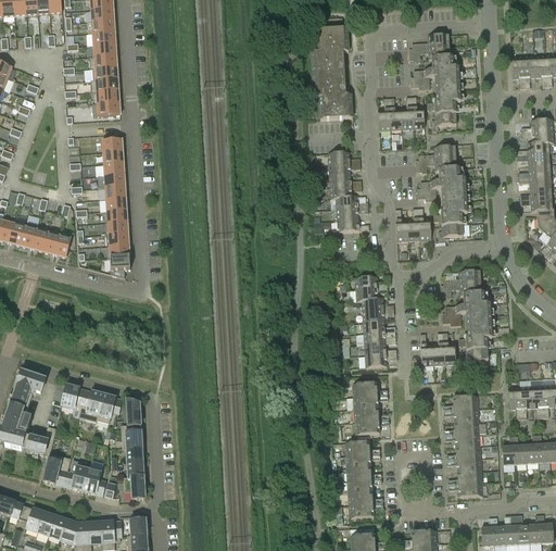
[(1,0),(2,14),(3,14),(14,14),(13,0),(1,0)]
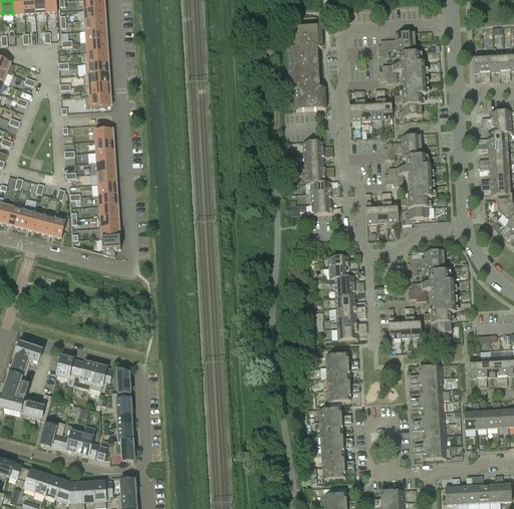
[(12,0),(13,13),(24,12),(23,0),(12,0)]
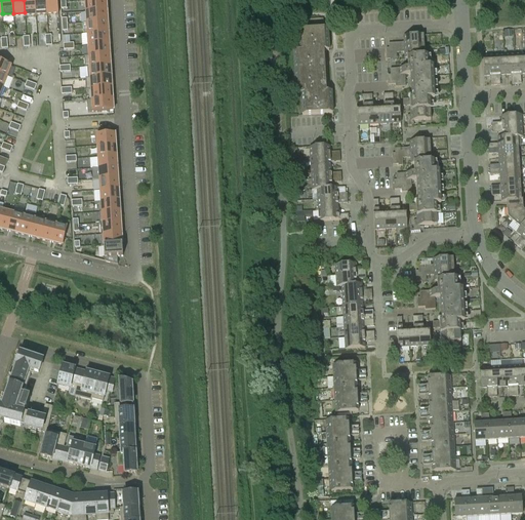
[(24,0),(25,12),(36,11),(35,0),(24,0)]
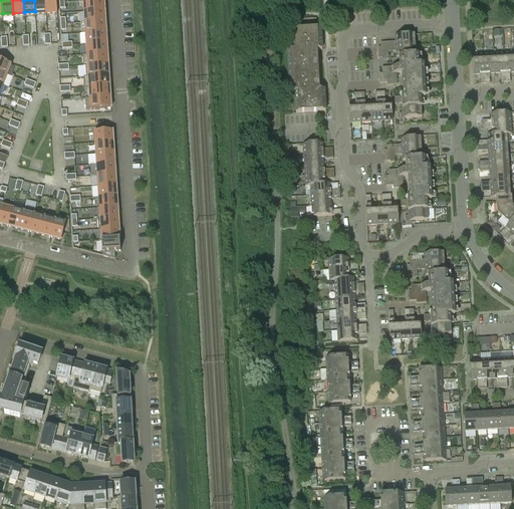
[(34,0),(35,11),(46,11),(45,0),(34,0)]
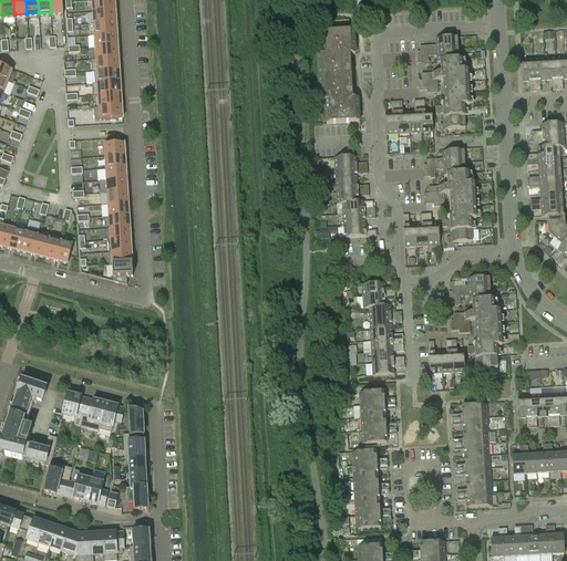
[(50,0),(51,12),(63,11),(62,0),(50,0)]
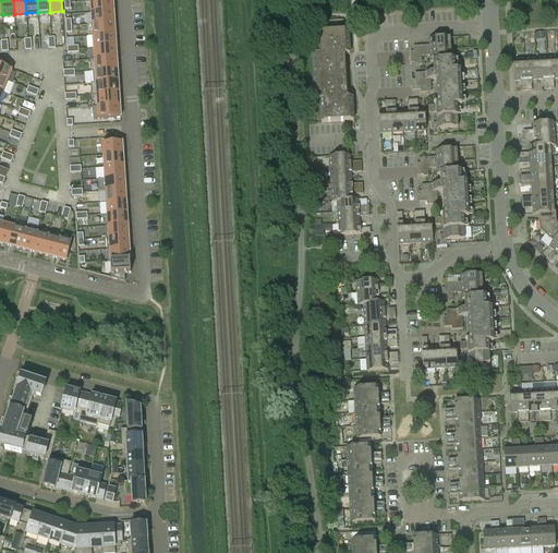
[(92,20),(114,19),(113,7),(92,8),(92,20)]
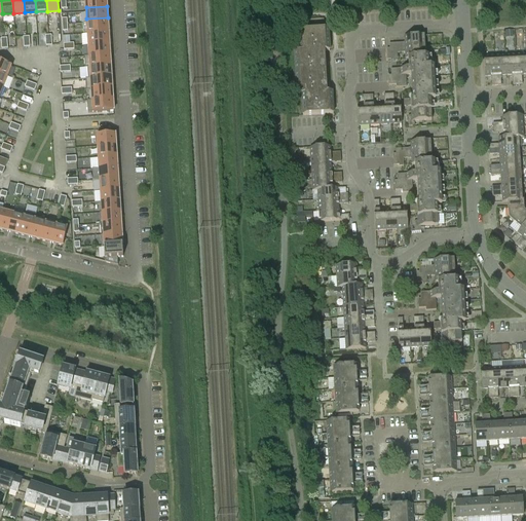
[(324,14),(304,15),(305,26),(298,27),(300,47),(325,46),(325,47),(330,46),(329,25),(325,25),(324,14)]
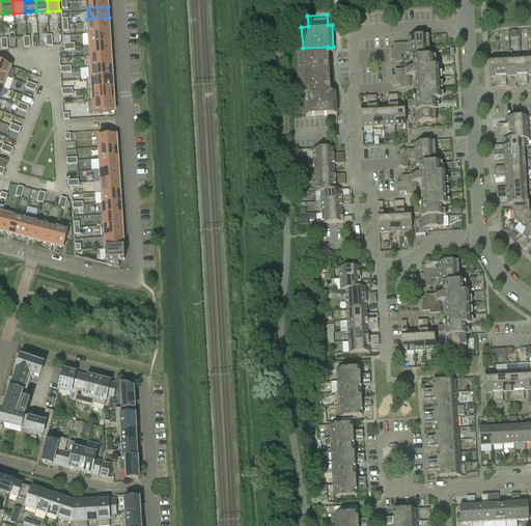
[(87,19),(83,19),(84,30),(88,30),(109,29),(109,18),(87,19)]
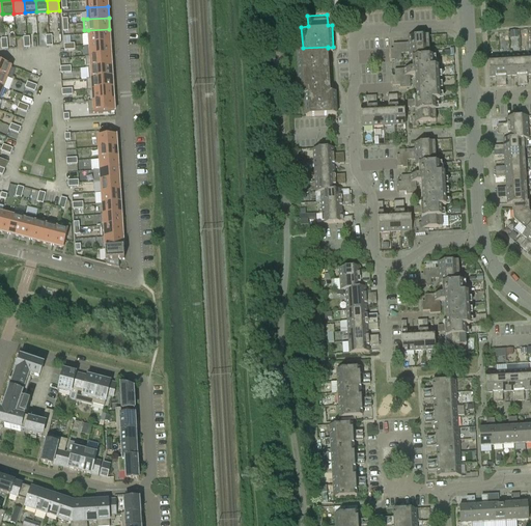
[(109,29),(88,30),(89,42),(110,39),(109,29)]
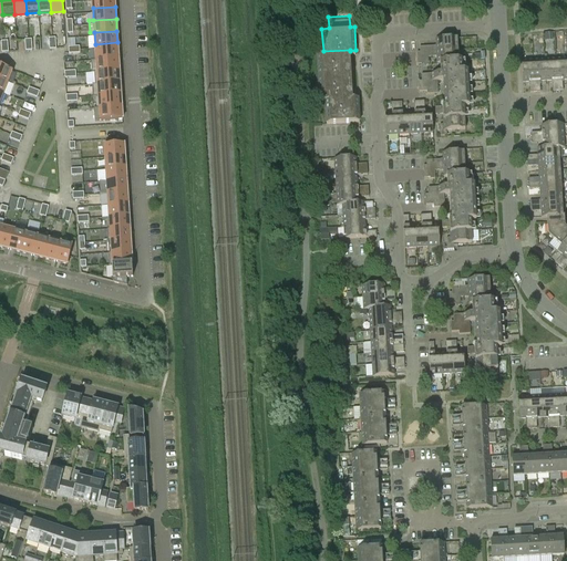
[(420,42),(421,48),(459,45),(457,33),(436,34),(436,41),(420,42)]
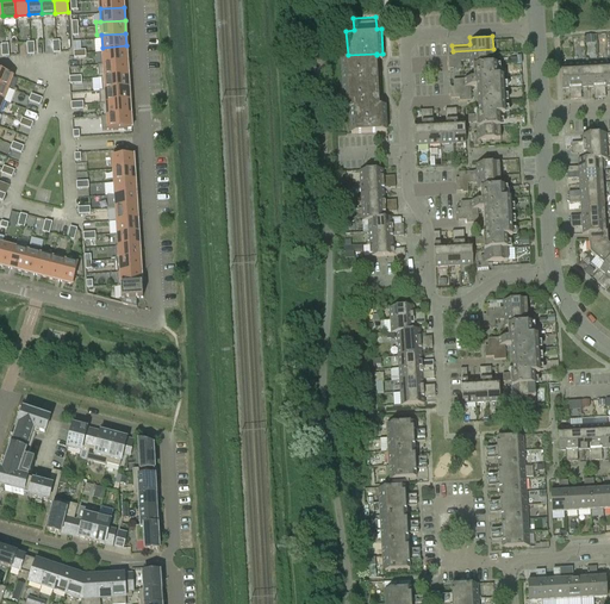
[(126,45),(103,48),(104,60),(128,58),(126,45)]
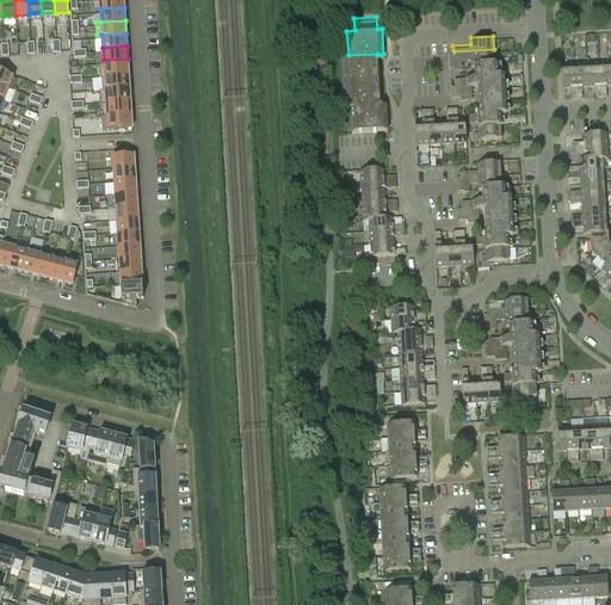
[(454,51),(450,51),(450,65),(457,63),(457,66),(462,65),(462,56),(471,56),(471,63),(474,63),(474,62),(494,61),(494,49),(454,51)]
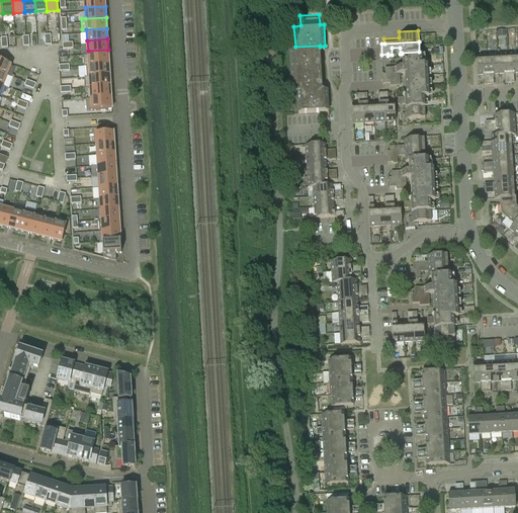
[(290,47),(291,68),(321,67),(320,47),(320,46),(295,47),(290,47)]
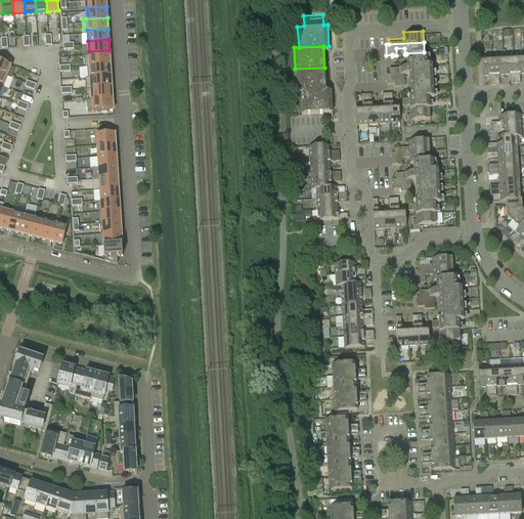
[(523,49),(514,50),(516,80),(521,80),(520,70),(523,69),(523,49)]
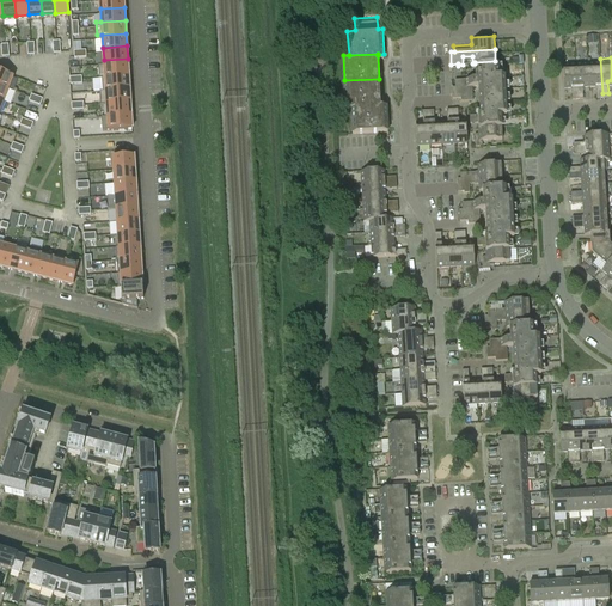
[(99,74),(102,74),(102,73),(128,72),(128,59),(104,60),(98,60),(99,74)]
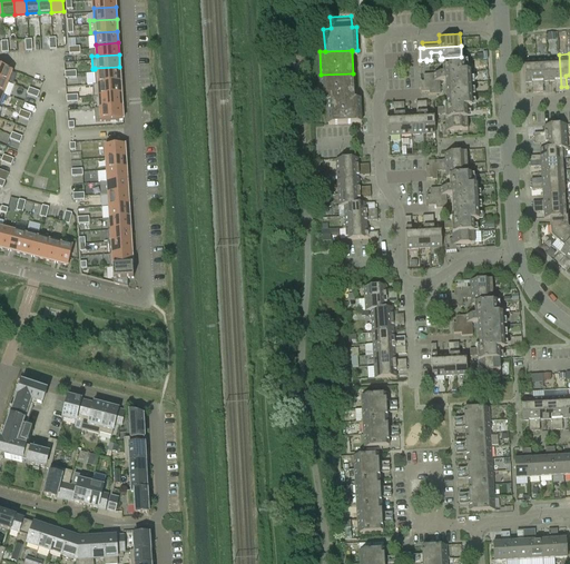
[(548,56),(549,77),(554,77),(556,87),(561,87),(559,55),(548,56)]
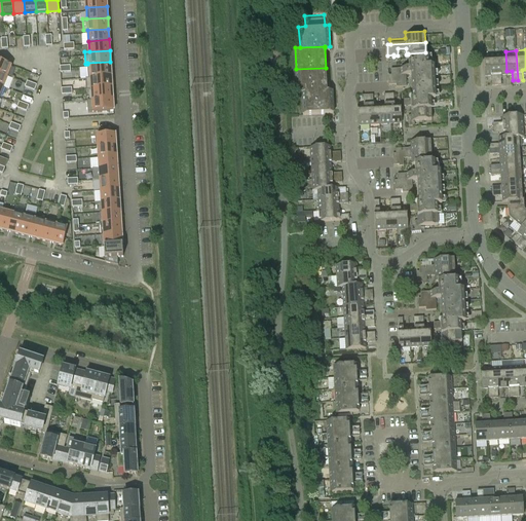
[(497,81),(495,51),(484,52),(486,72),(491,72),(492,81),(497,81)]
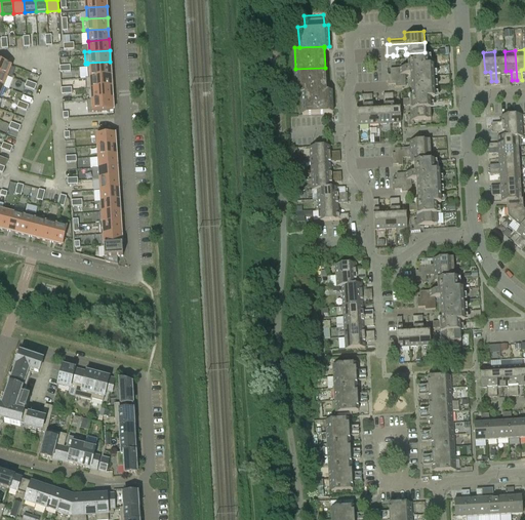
[(494,51),(496,81),(500,81),(500,71),(506,71),(505,51),(494,51)]
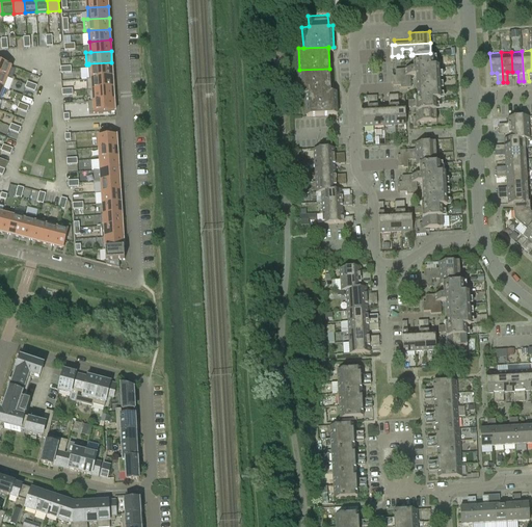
[(433,53),(430,53),(413,54),(413,55),(414,64),(396,66),(396,72),(393,72),(394,81),(401,81),(401,84),(411,83),(410,72),(419,71),(420,96),(408,96),(409,103),(416,103),(417,107),(436,106),(435,97),(441,96),(439,63),(433,63),(433,53)]
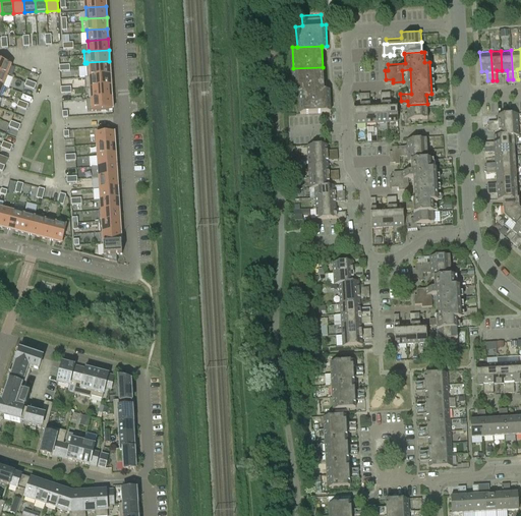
[(0,68),(7,71),(11,61),(0,56),(0,68)]
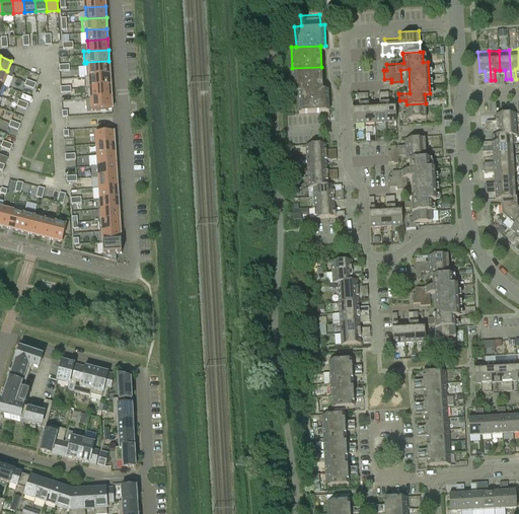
[(84,63),(79,63),(79,73),(84,73),(87,73),(109,72),(108,61),(86,62),(86,63),(84,63)]
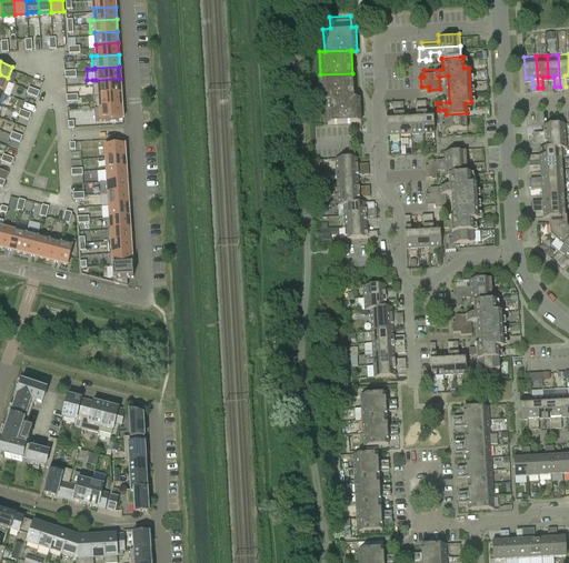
[(353,94),(353,84),(352,73),(320,74),(321,98),(327,98),(327,97),(353,96),(353,94)]
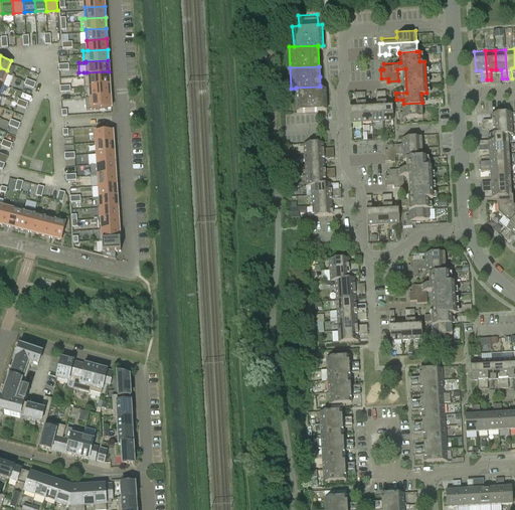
[(110,81),(109,71),(87,72),(83,72),(84,85),(90,83),(110,81)]
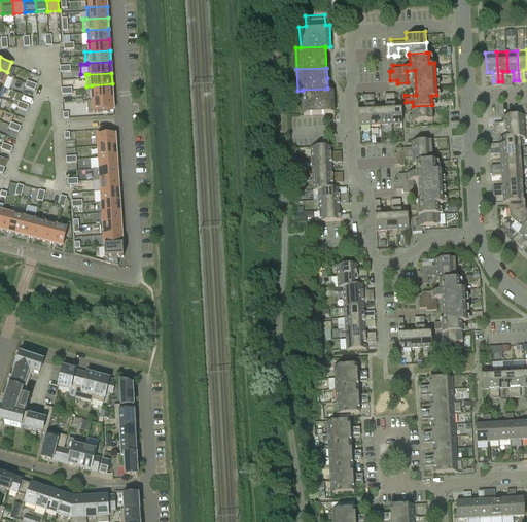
[(113,95),(112,83),(92,85),(92,96),(92,97),(113,95)]
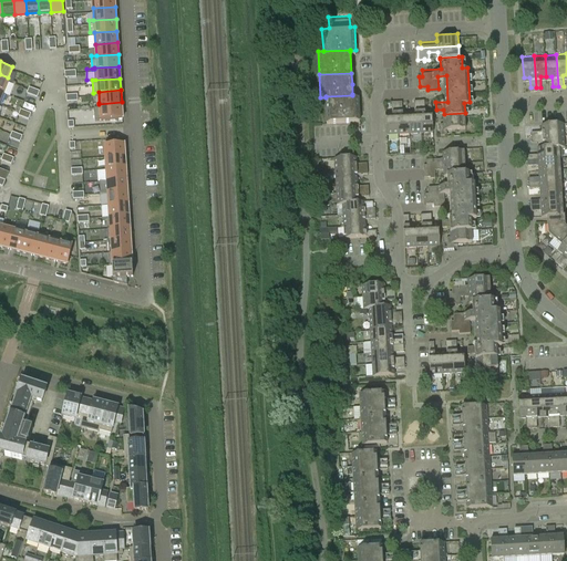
[(358,94),(352,94),(352,95),(326,96),(326,97),(327,120),(359,117),(358,94)]
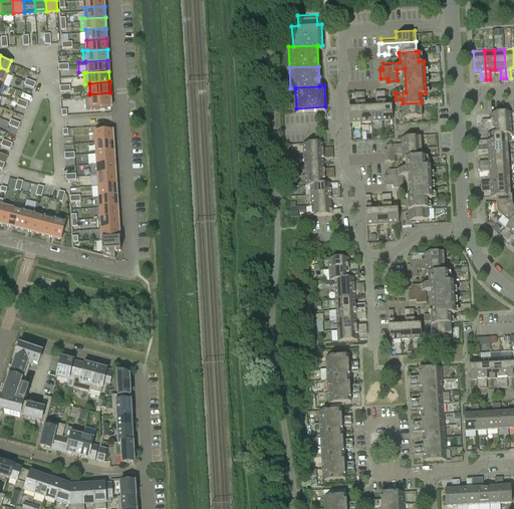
[(370,97),(371,117),(382,116),(380,87),(375,88),(376,97),(370,97)]
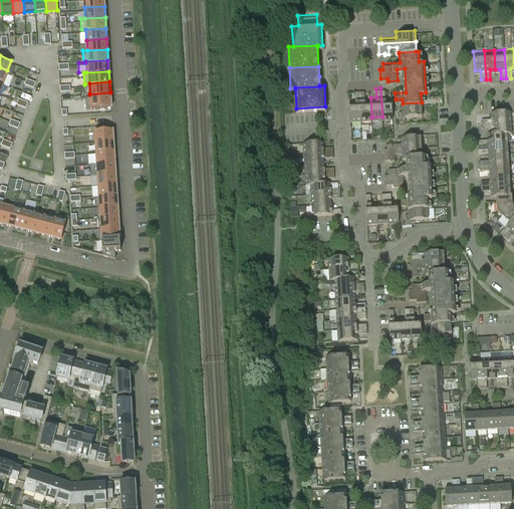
[(382,116),(393,115),(392,96),(386,96),(386,87),(380,87),(382,116)]
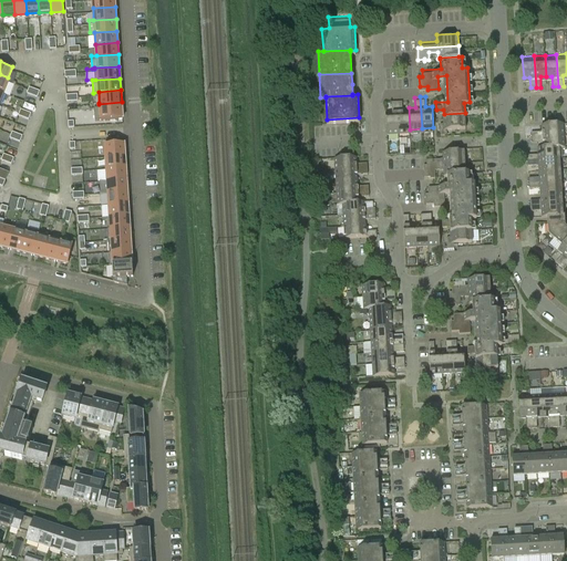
[(122,115),(122,102),(99,104),(99,103),(94,103),(94,116),(122,115)]
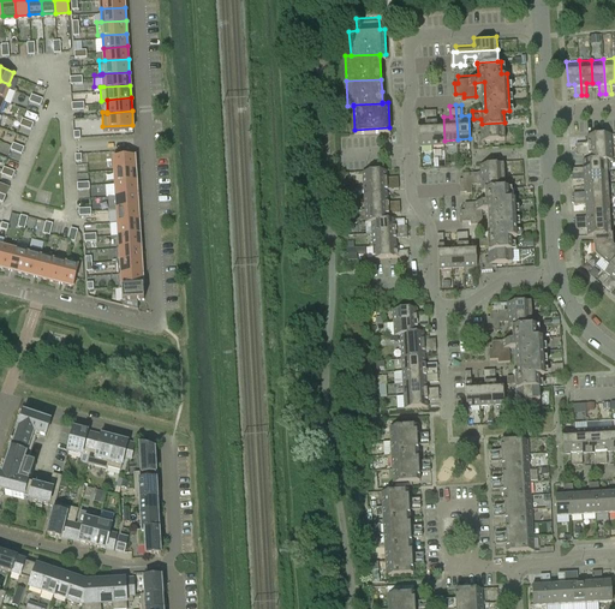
[(505,135),(505,123),(482,124),(482,130),(477,130),(478,142),(485,142),(485,136),(505,135)]
